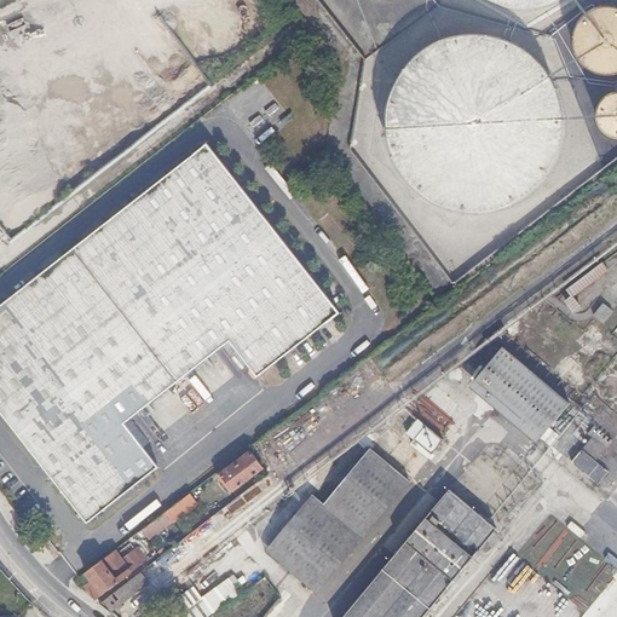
[(616,7),(606,5),(598,6),(592,9),(583,12),(577,19),(572,29),(570,38),(571,44),(572,52),(578,62),(587,69),(595,73),(606,74),(616,71),(616,70),(616,7)]
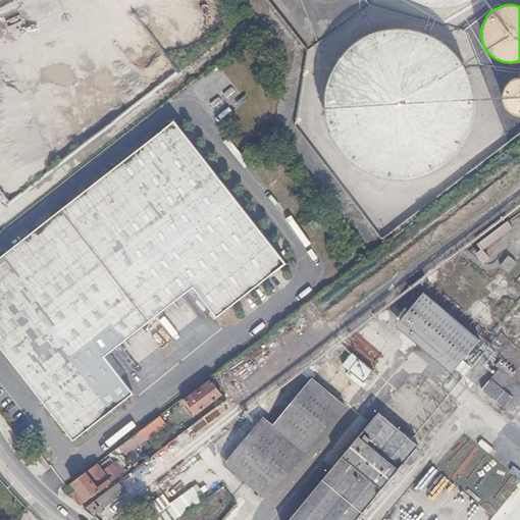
[(461,65),(446,47),(426,36),(408,30),(396,30),(380,31),(359,40),(340,56),(329,72),(324,90),(323,104),(326,123),(338,147),(347,156),(361,167),(373,172),(396,176),(413,175),(435,166),(448,156),(461,141),(469,118),(471,100),(469,86),(461,65)]
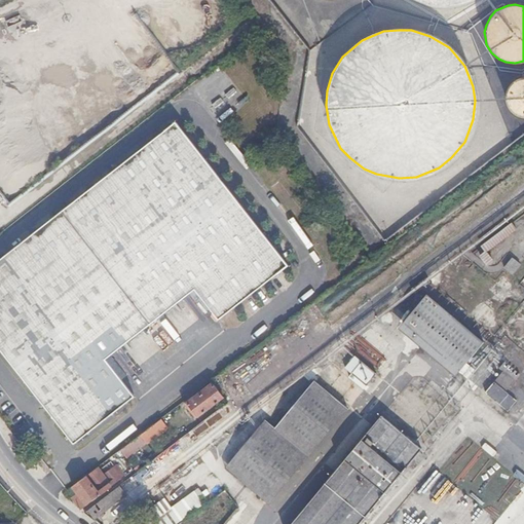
[(523,78),(523,79),(517,80),(512,83),(509,86),(507,90),(506,95),(504,97),(506,102),(508,106),(510,110),(514,113),(517,115),(522,116),(523,115),(523,78)]
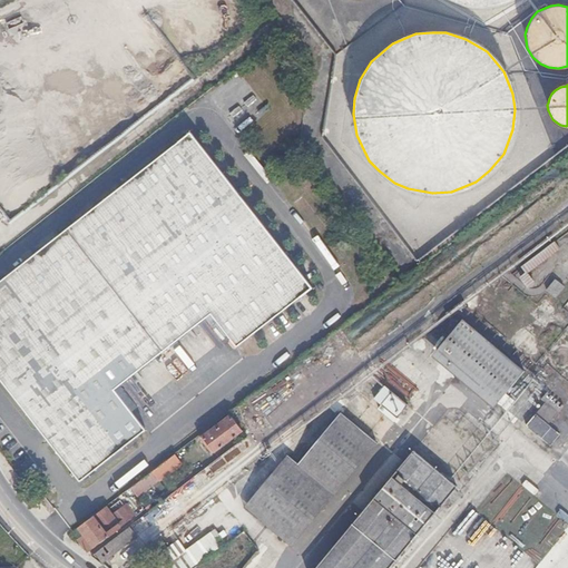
[(0,381),(79,482),(145,429),(114,389),(211,313),(236,346),(312,287),(189,131),(0,278),(0,381)]
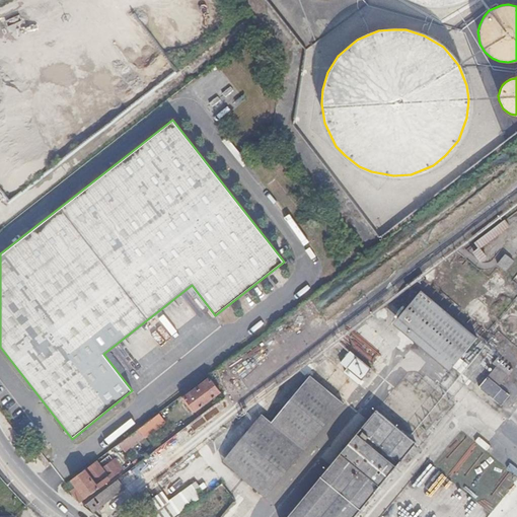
[(474,246),(475,247),(505,224),(501,218),(470,241),(474,246)]
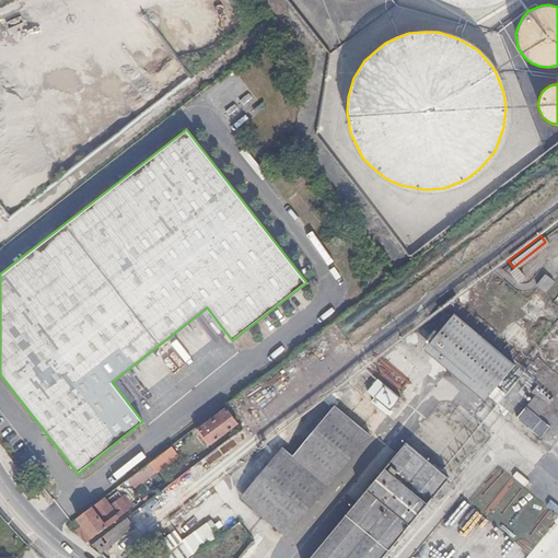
[(520,277),(513,267),(512,266),(507,270),(514,281),(520,277)]
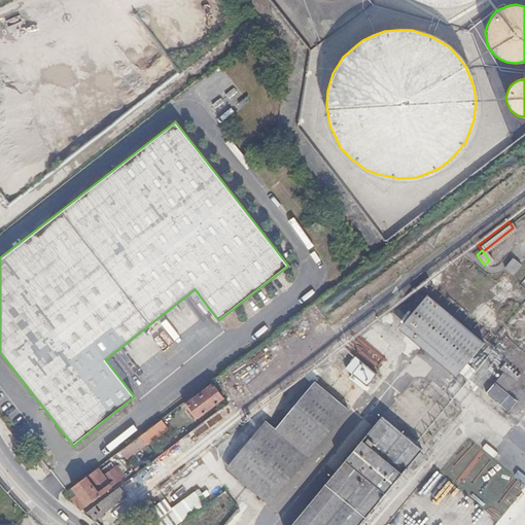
[(496,270),(503,276),(511,268),(502,261),(496,270)]
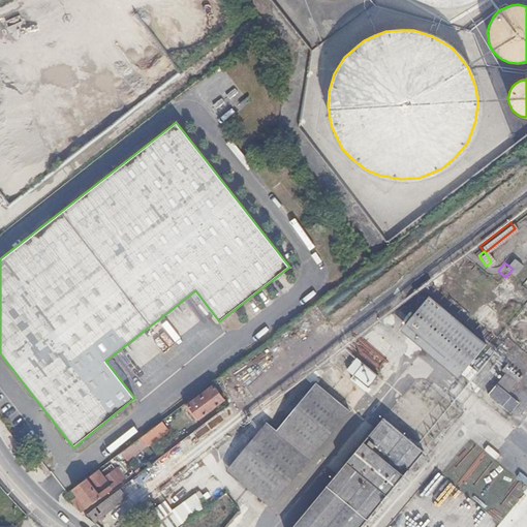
[(422,334),(464,369),(486,342),(428,295),(415,310),(409,305),(396,322),(416,340),(422,334)]
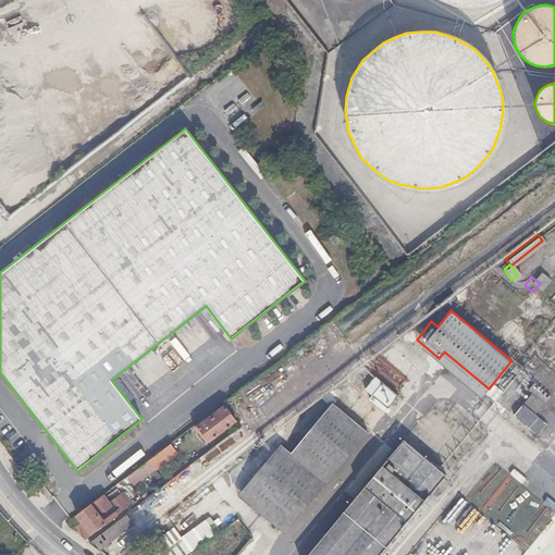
[(523,387),(539,399),(544,393),(530,381),(523,387)]
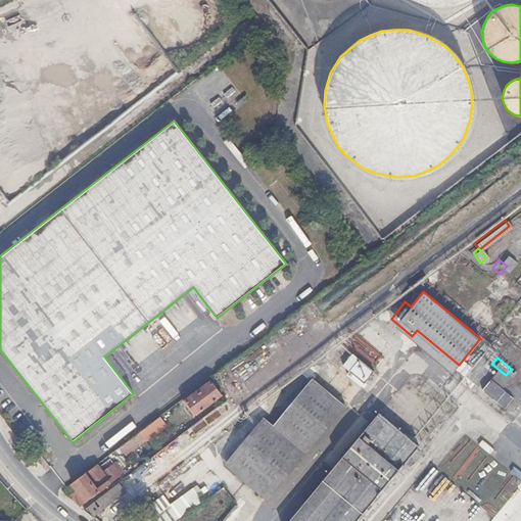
[(346,370),(361,381),(369,371),(356,360),(346,370)]
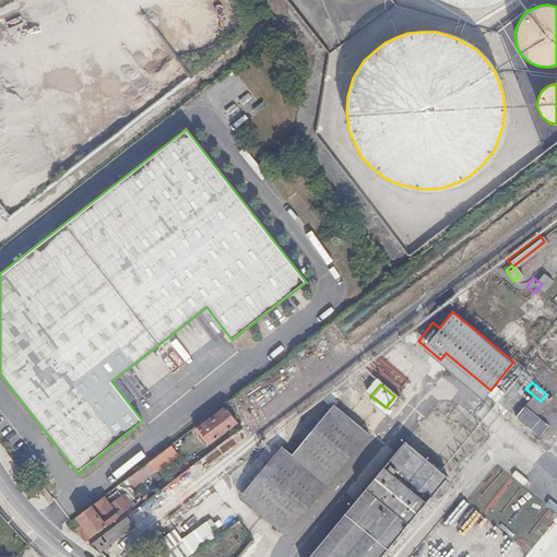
[(522,400),(534,409),(538,403),(526,393),(522,400)]
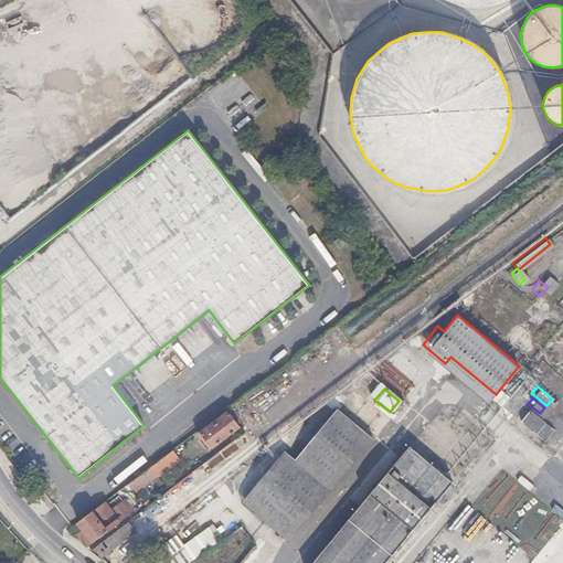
[(486,417),(467,402),(457,415),(475,431),(486,417)]
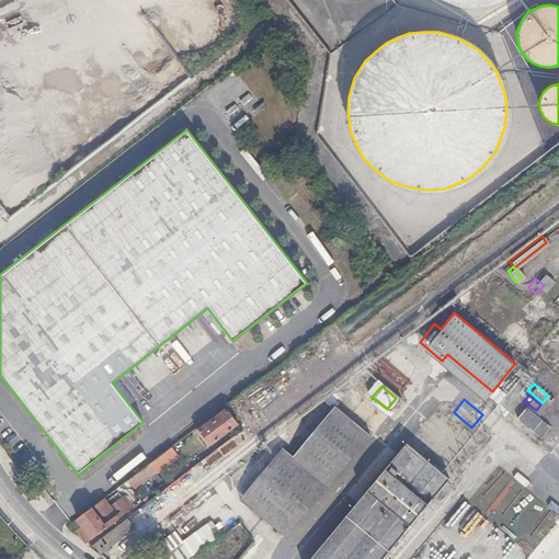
[(329,487),(369,435),(333,406),(292,457),(329,487)]
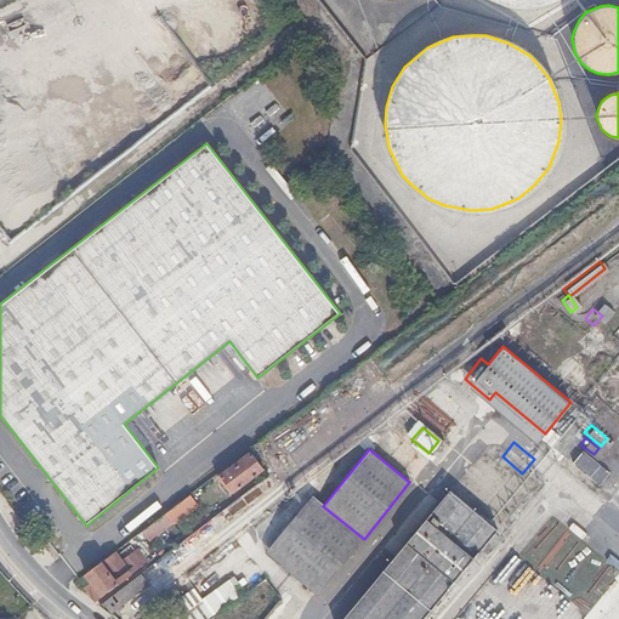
[(566,460),(590,481),(600,470),(575,449),(566,460)]
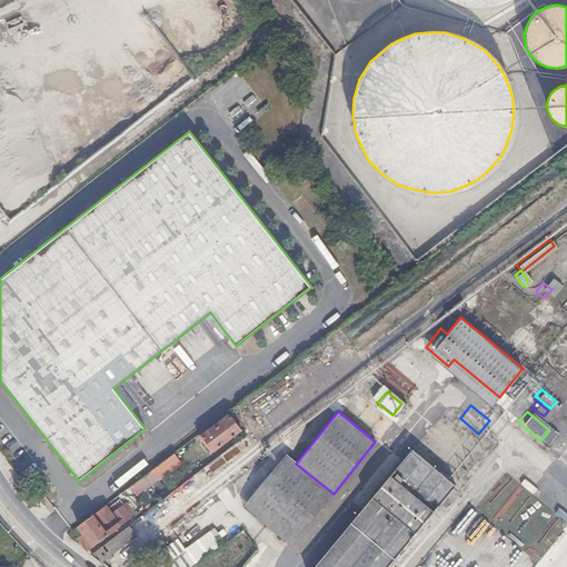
[(208,450),(237,429),(226,416),(198,437),(207,448),(208,450)]
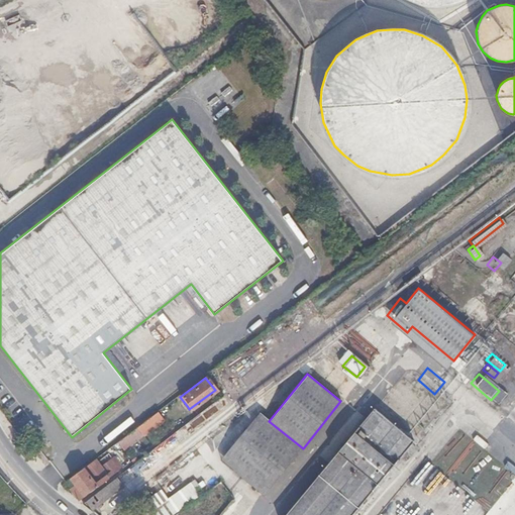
[(186,409),(188,407),(180,397),(178,398),(186,409)]
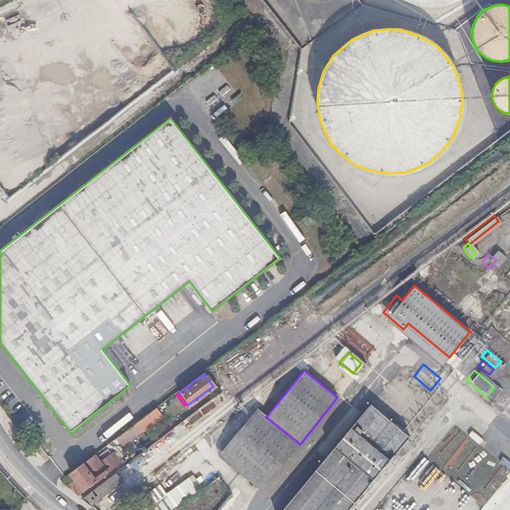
[(277,509),(342,509),(373,472),(374,473),(381,465),(379,464),(404,435),(365,403),(341,432),(340,431),(334,439),(335,440),(277,509)]
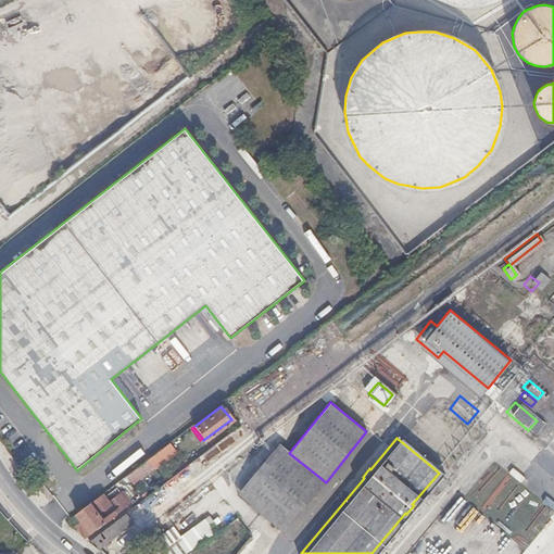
[(166,441),(124,474),(130,481),(151,465),(150,464),(172,449),(170,444),(166,441)]
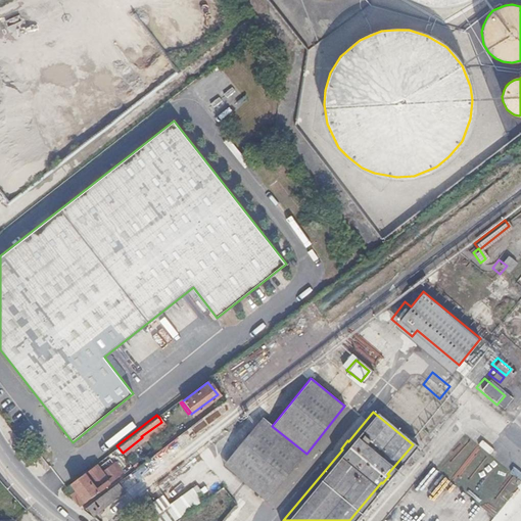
[(269,502),(306,454),(272,426),(263,420),(226,467),(269,502)]
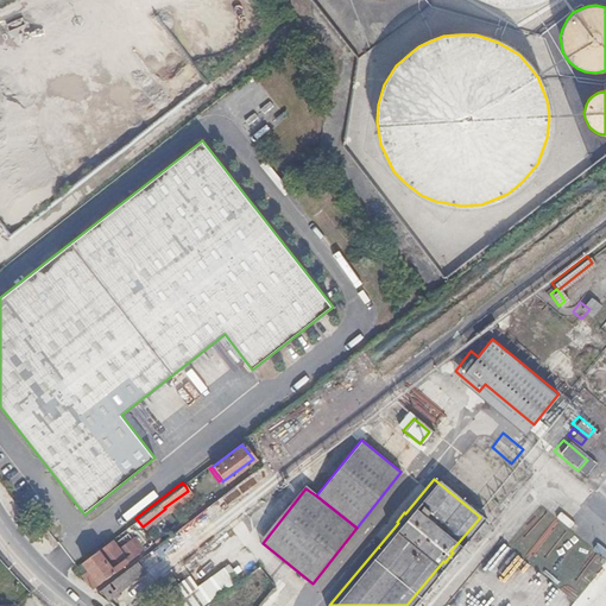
[(37,530),(30,521),(24,524),(31,535),(37,530)]
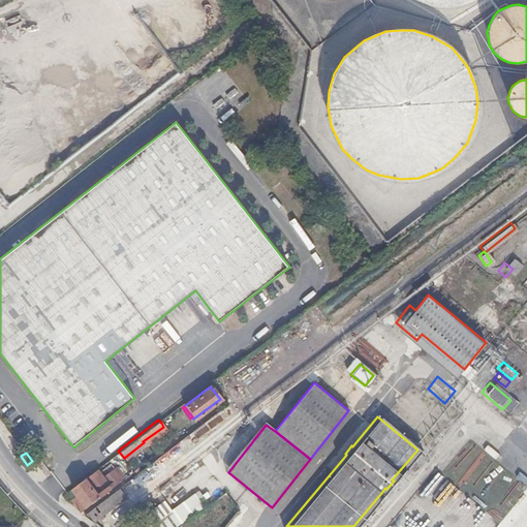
[(84,477),(70,488),(85,506),(98,495),(97,495),(99,493),(98,491),(112,481),(117,476),(119,478),(123,475),(121,472),(117,475),(112,469),(101,476),(95,469),(84,477)]
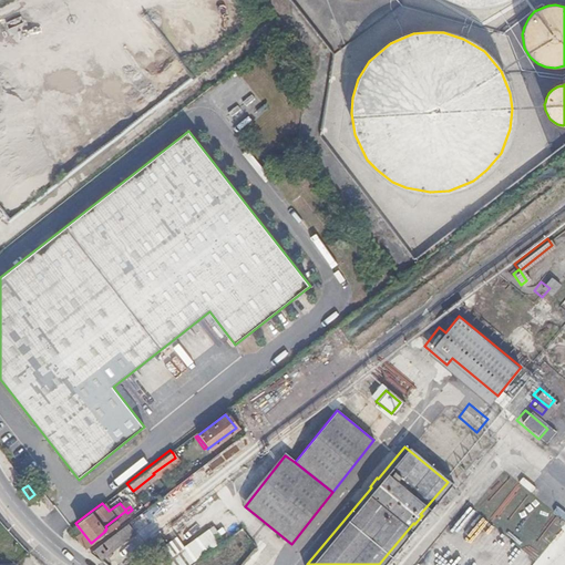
[(105,526),(106,528),(121,517),(120,515),(105,526)]
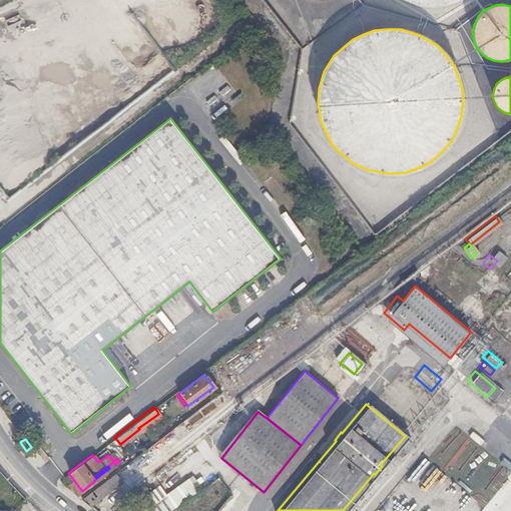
[(79,498),(87,505),(118,481),(111,472),(79,498)]
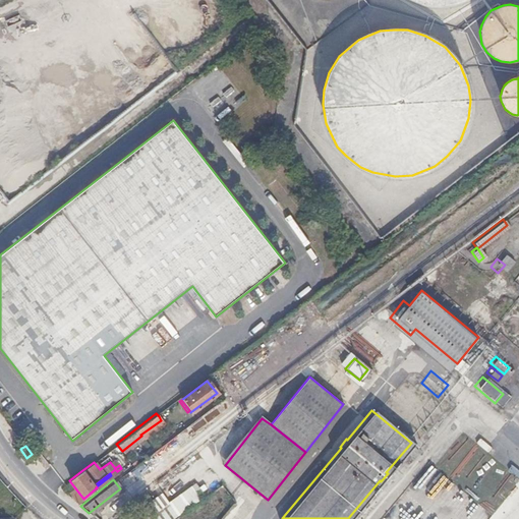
[(193,489),(191,486),(146,518),(174,518),(202,500),(193,489)]
